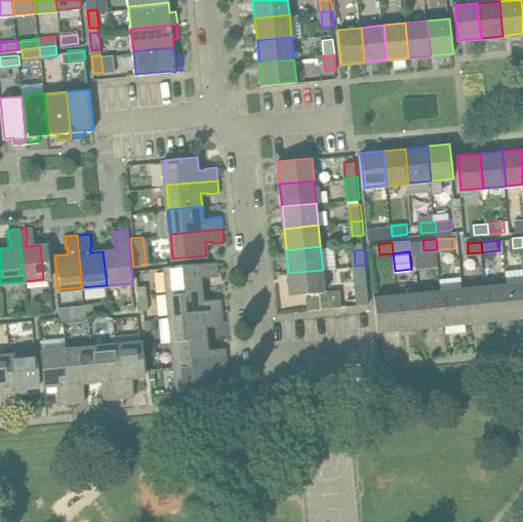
[(167,291),(201,287),(200,275),(207,275),(207,276),(218,275),(216,262),(165,267),(167,291)]
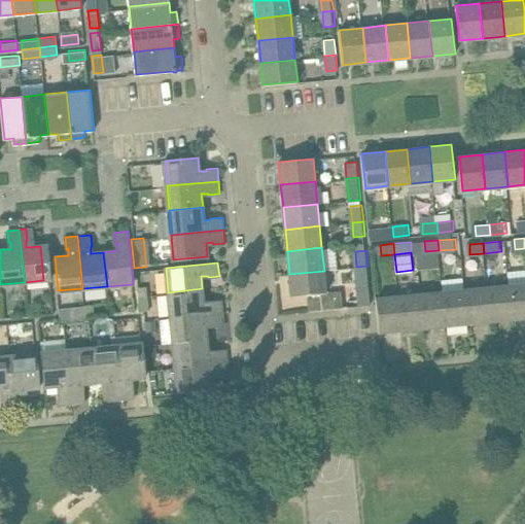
[(368,266),(356,267),(357,281),(369,280),(368,266)]
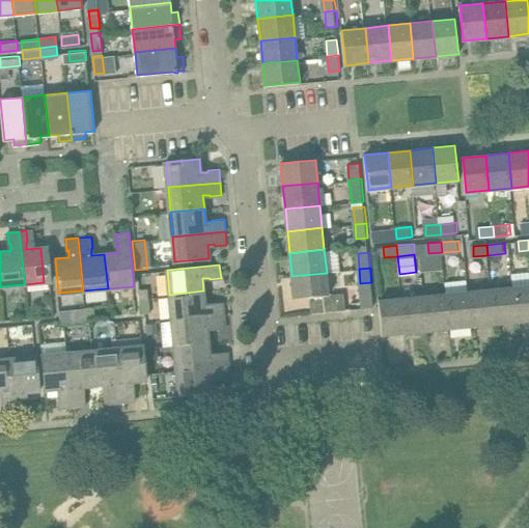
[(327,273),(291,276),(294,298),(310,297),(312,312),(345,309),(344,293),(329,294),(327,273)]
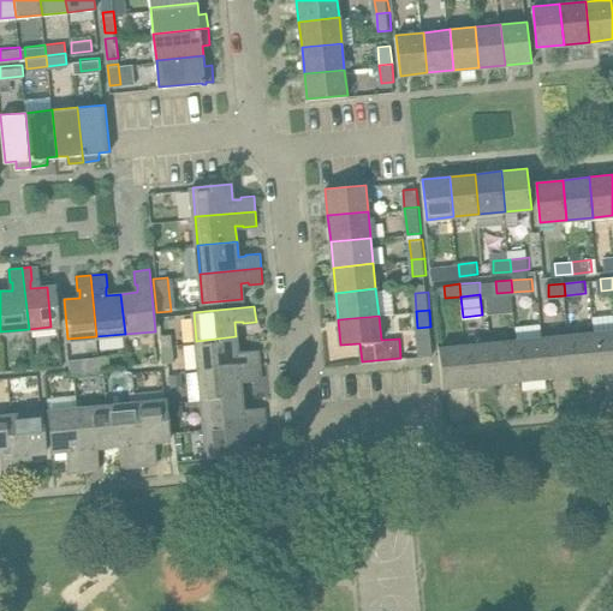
[(612,329),(595,331),(599,372),(612,370),(612,329)]
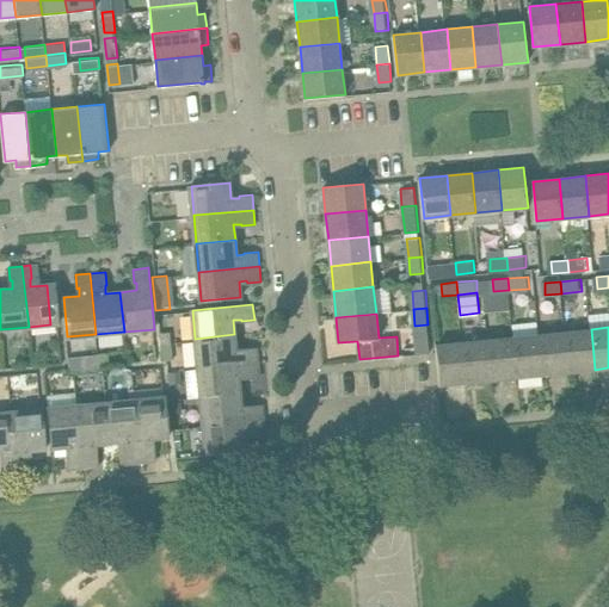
[(595,370),(591,329),(566,332),(570,372),(595,370)]
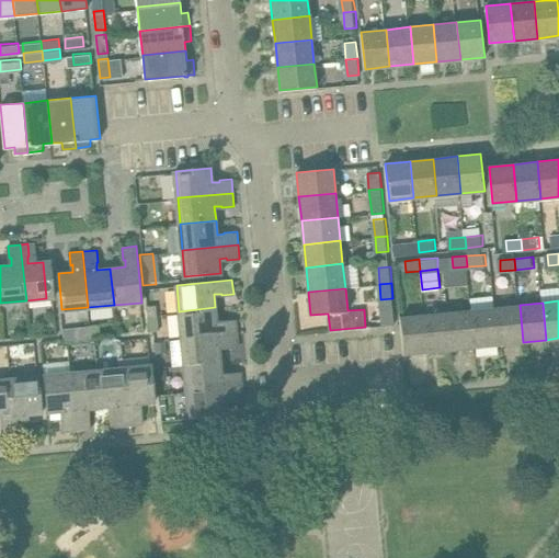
[(157,304),(148,305),(149,315),(158,314),(157,304)]
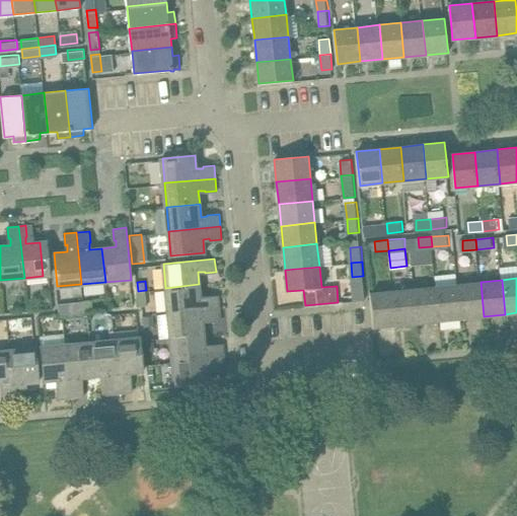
[(481,282),(457,285),(460,318),(484,316),(481,282)]
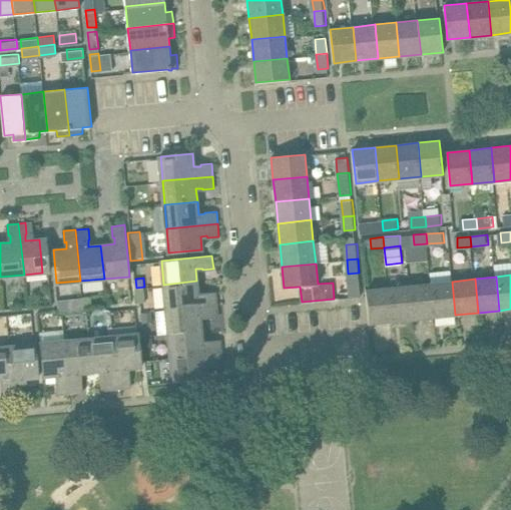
[(196,281),(163,285),(166,309),(216,304),(215,292),(204,293),(204,294),(198,295),(196,281)]
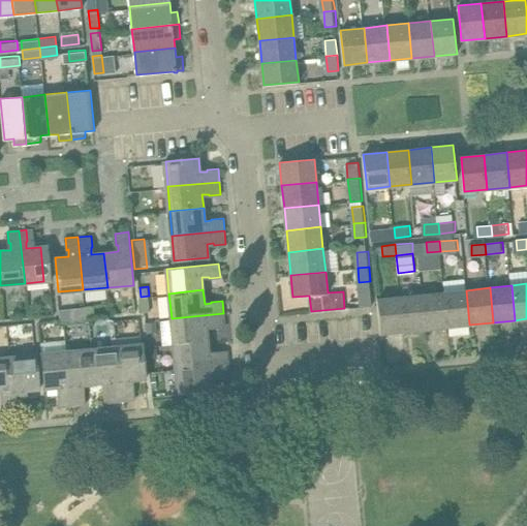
[(469,325),(466,290),(444,292),(447,327),(469,325)]
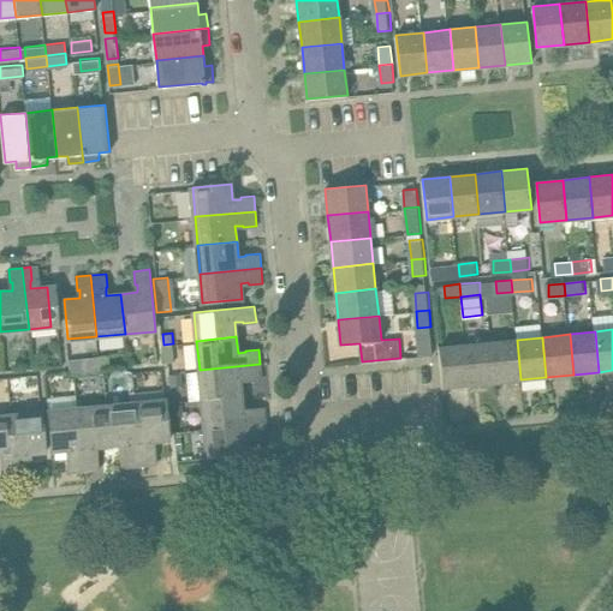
[(521,379),(517,340),(491,342),(495,383),(521,379)]
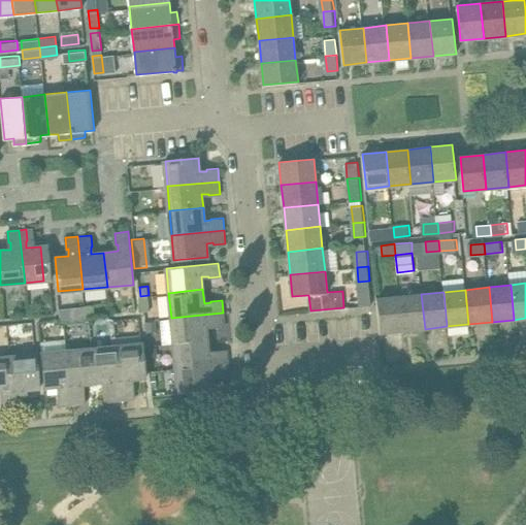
[(371,294),(360,295),(361,305),(371,304),(372,304),(371,294)]
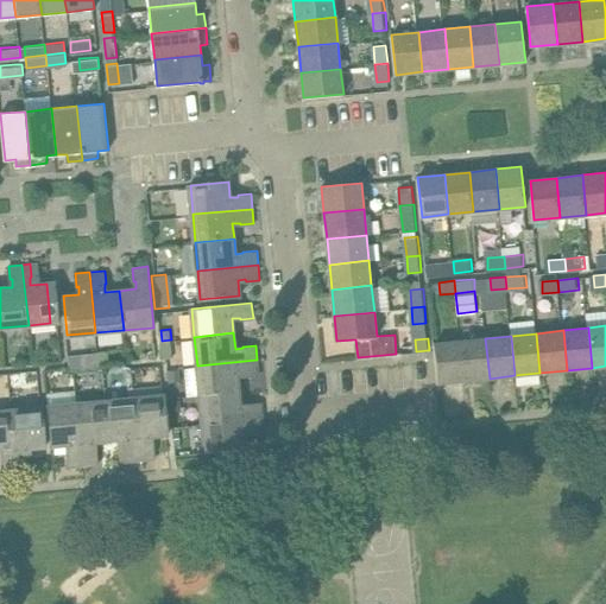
[(485,338),(461,341),(465,381),(490,379),(485,338)]
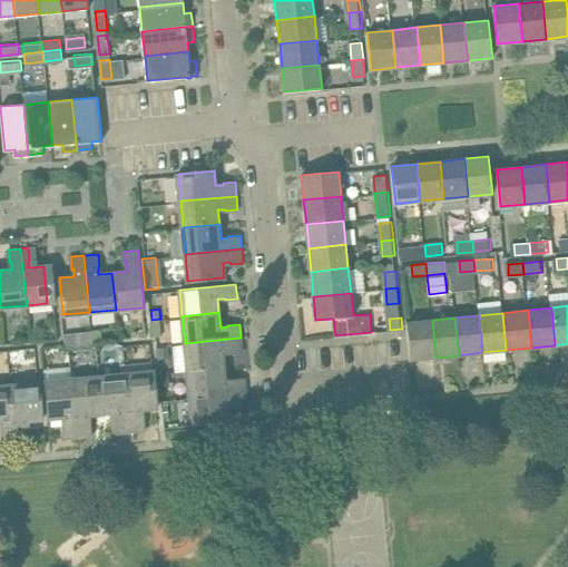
[(152,320),(153,334),(162,333),(160,319),(152,320)]
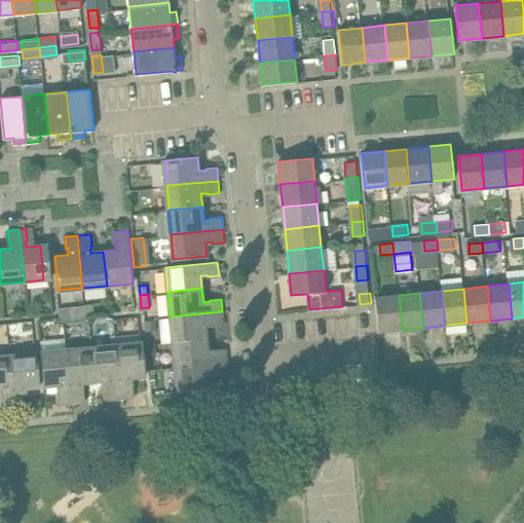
[(402,330),(399,295),(375,297),(379,332),(402,330)]
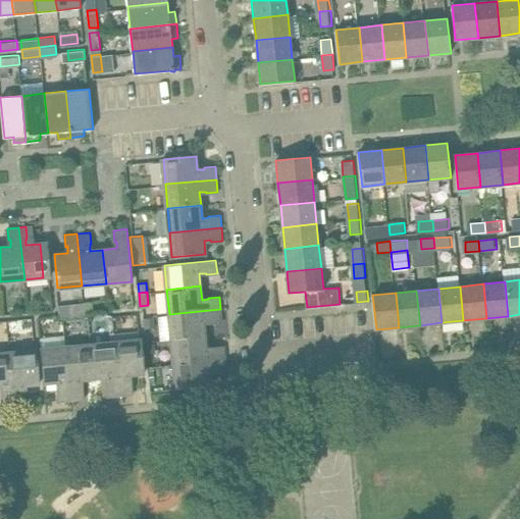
[(59,305),(60,314),(73,312),(72,303),(59,305)]
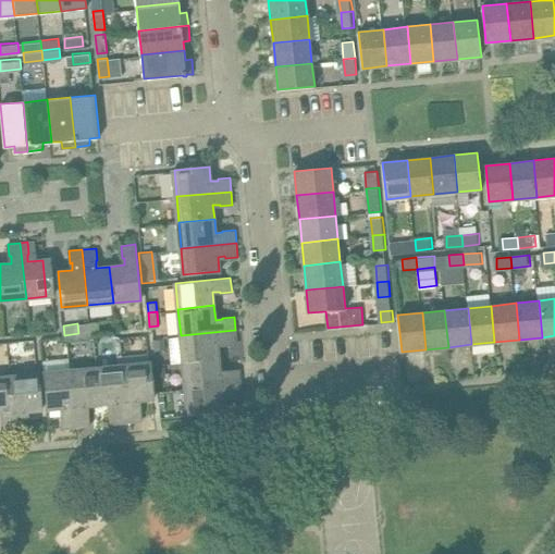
[(235,330),(181,335),(183,361),(219,358),(218,344),(224,343),(225,345),(237,344),(235,330)]
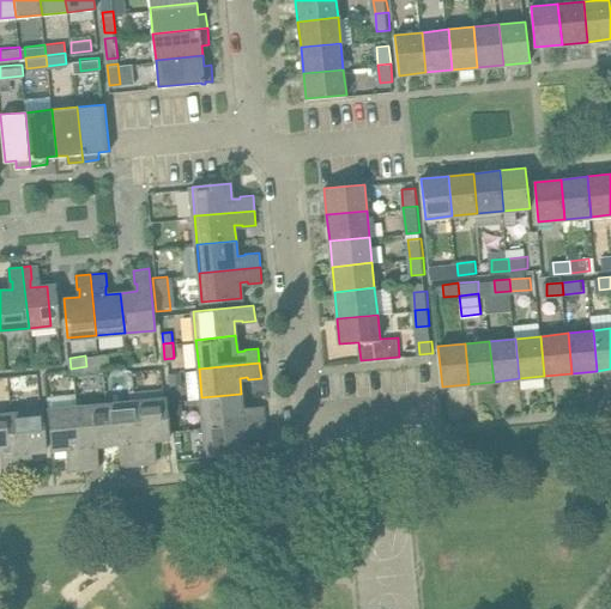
[(182,371),(170,372),(170,384),(183,383),(182,371)]
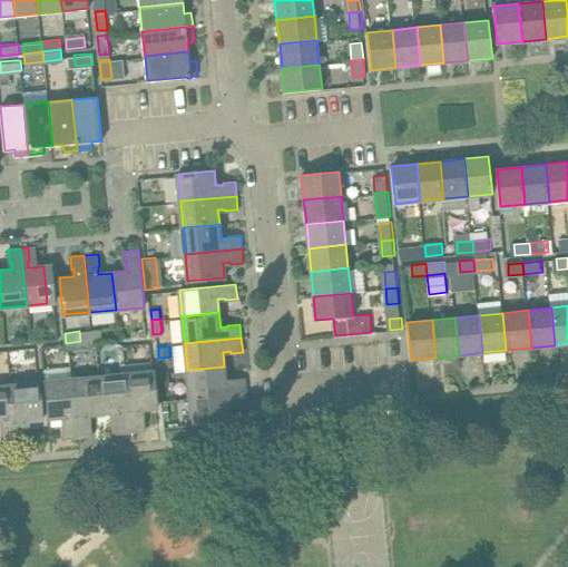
[(225,381),(224,367),(187,370),(189,397),(246,391),(245,377),(232,378),(233,380),(225,381)]
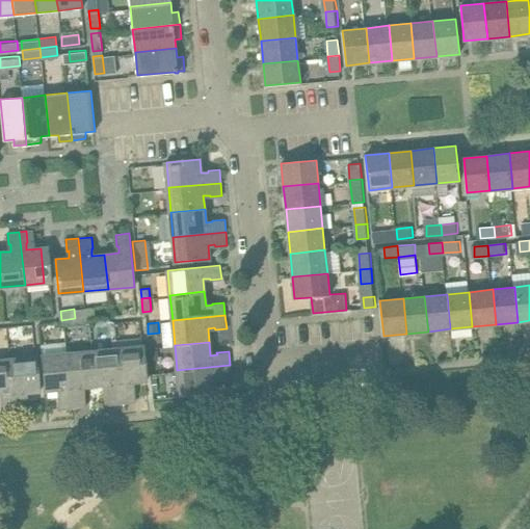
[(143,345),(116,348),(122,401),(136,399),(135,388),(133,388),(133,381),(147,380),(143,345)]
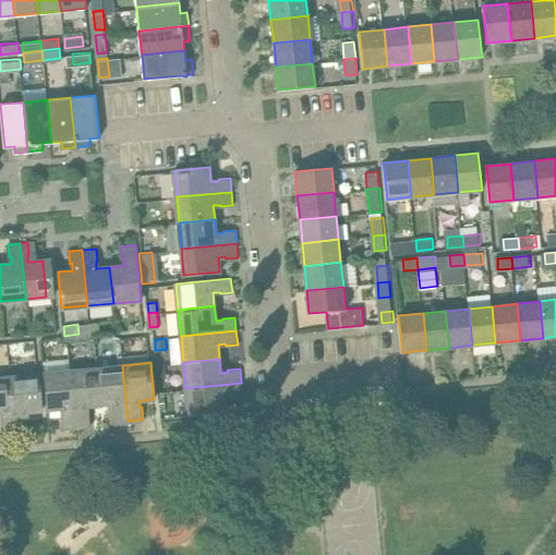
[(122,365),(97,368),(100,403),(116,402),(116,410),(115,410),(116,422),(128,421),(122,365)]
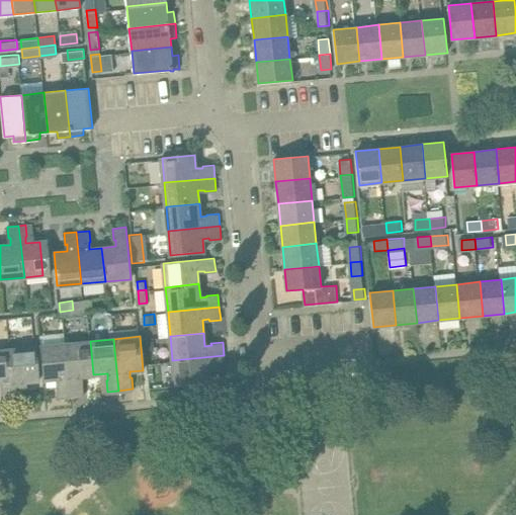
[(155,349),(155,339),(146,340),(147,349),(155,349)]
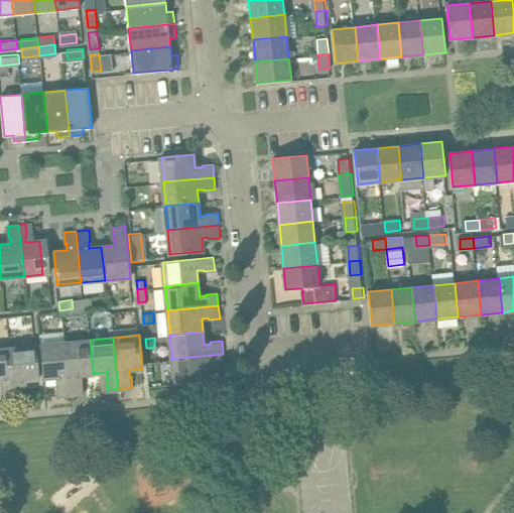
[(90,340),(66,343),(71,393),(84,392),(83,381),(82,381),(81,375),(93,373),(90,340)]
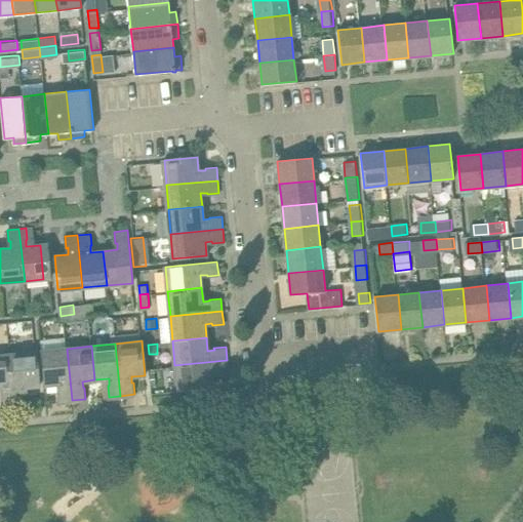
[(72,400),(67,349),(42,351),(45,385),(59,384),(59,390),(58,390),(59,402),(72,400)]
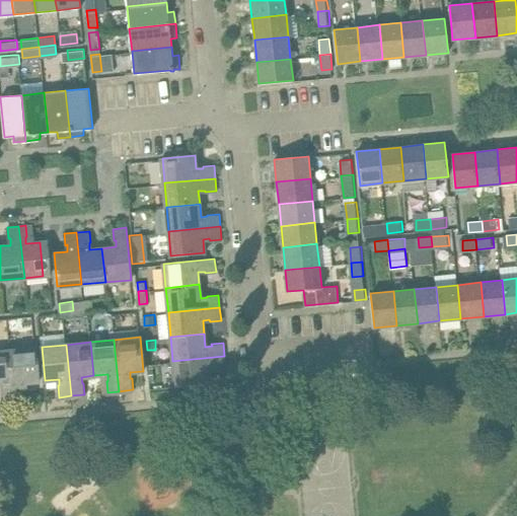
[(35,348),(10,350),(14,401),(28,400),(27,388),(25,389),(25,382),(39,381),(35,348)]
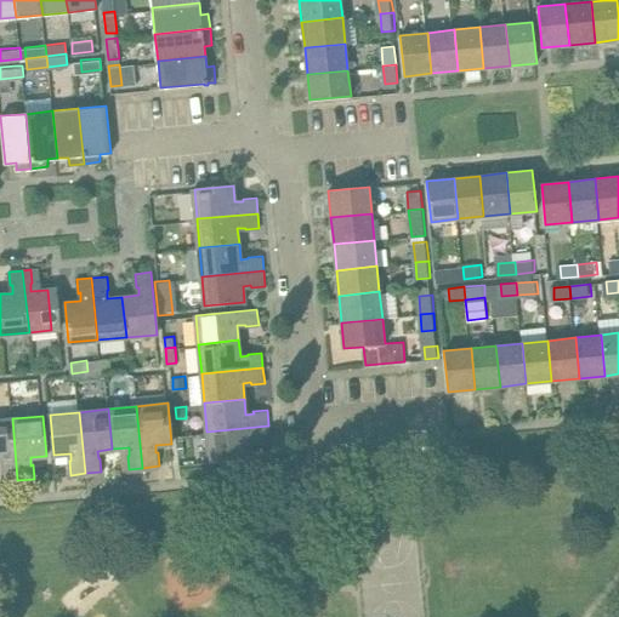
[(12,418),(0,420),(0,460),(4,460),(4,468),(3,468),(4,481),(17,480),(12,418)]
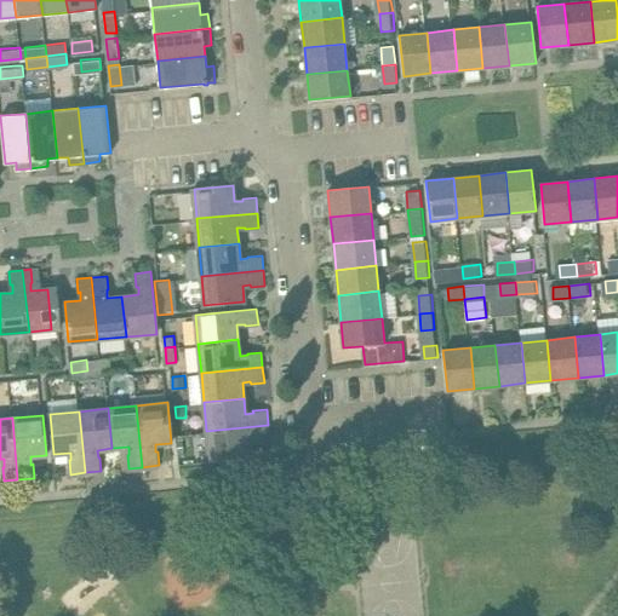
[(269,439),(268,425),(206,431),(210,460),(250,456),(247,441),(256,439),(256,442),(269,439)]
